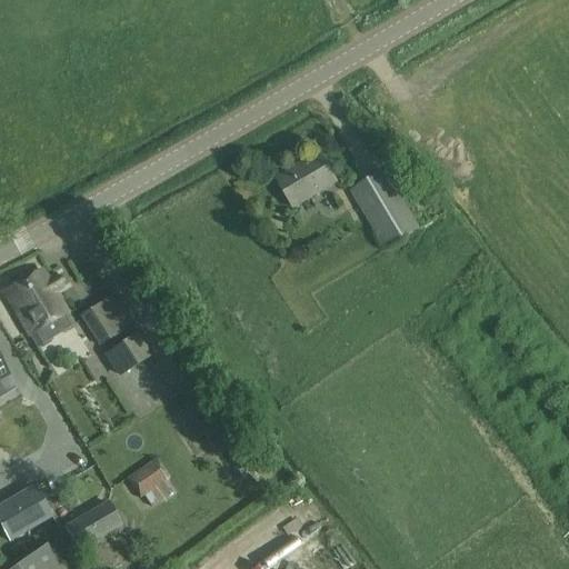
[(293,210),(338,183),(320,153),(276,180),(293,210)]
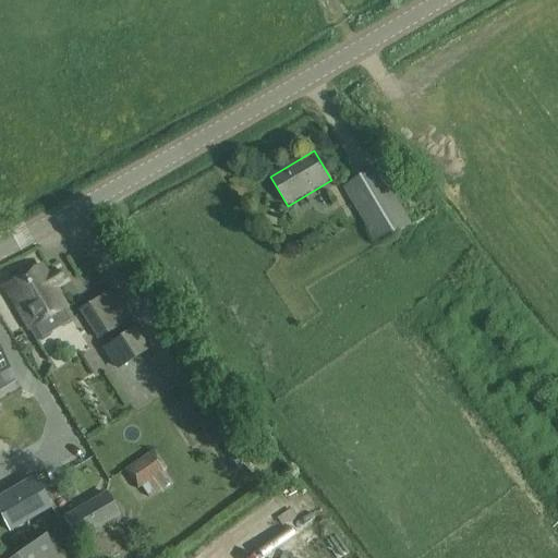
[(343,189),(378,246),(413,226),(395,194),(404,189),(388,162),(343,189)]
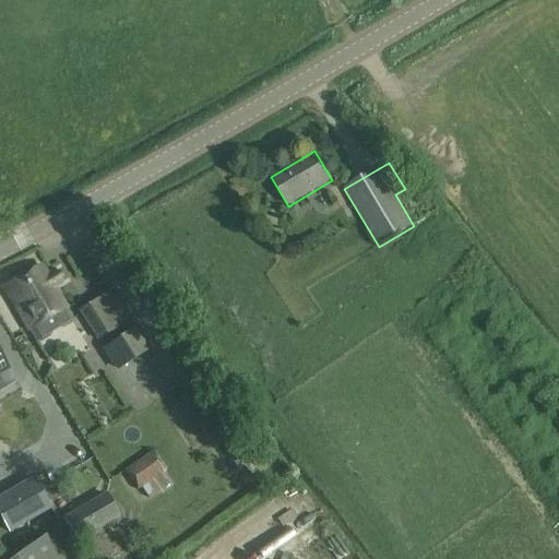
[(40,265),(4,287),(37,342),(73,319),(54,287),(62,283),(56,272),(47,277),(40,265)]
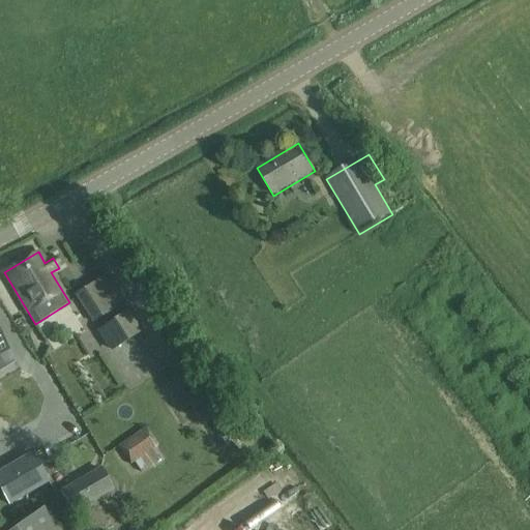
[(92,285),(75,296),(92,324),(110,313),(110,312),(120,305),(118,302),(111,306),(110,305),(107,307),(92,285)]
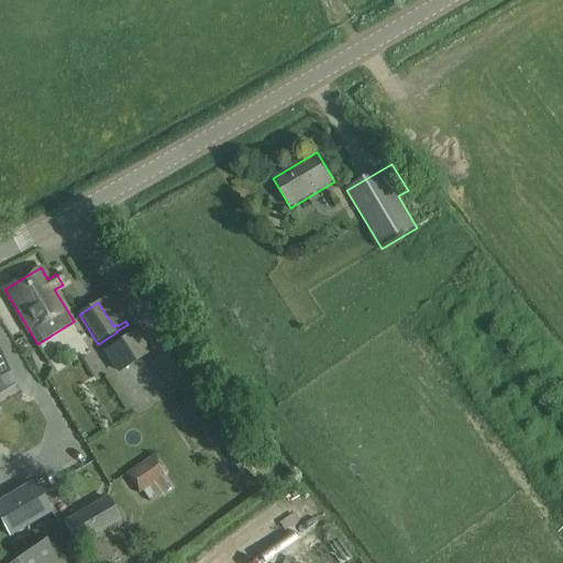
[(153,352),(139,329),(103,352),(117,374),(153,352)]
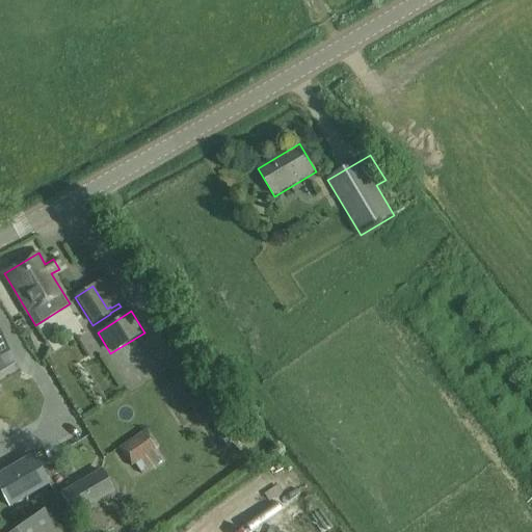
[(131,467),(158,448),(147,430),(120,450),(131,467)]
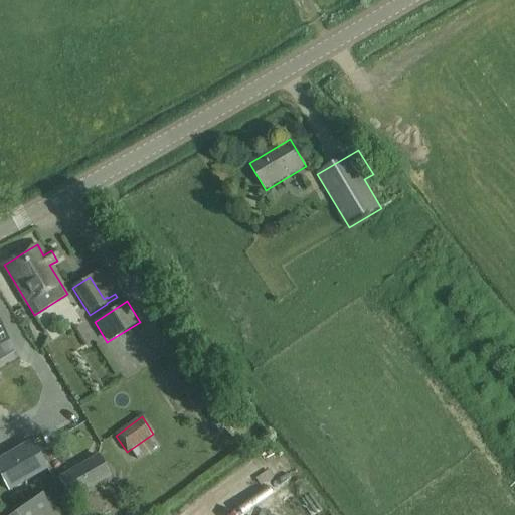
[(47,470),(31,442),(0,460),(0,477),(9,492),(47,470)]
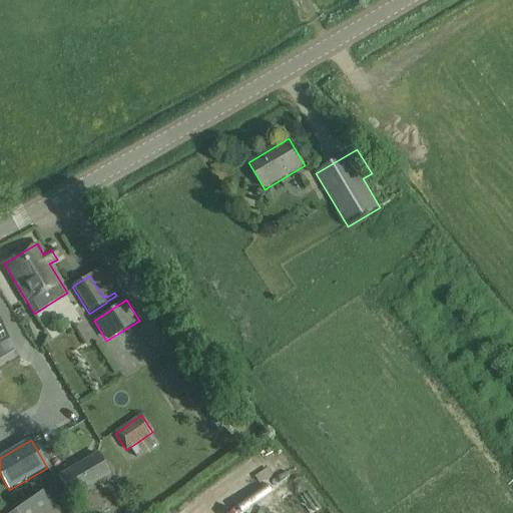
[(97,454),(59,476),(71,497),(109,475),(97,454)]
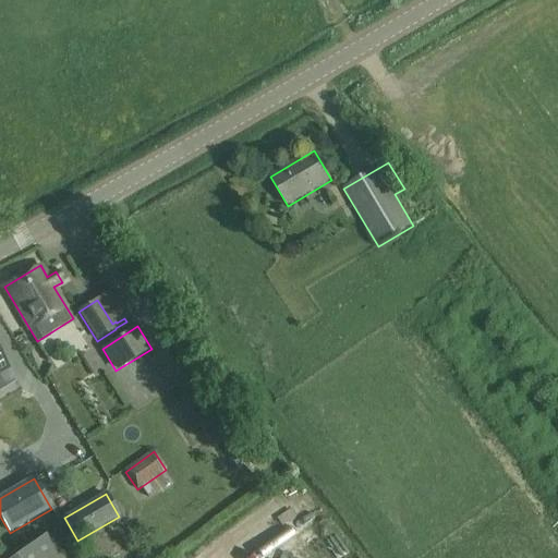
[(257,509),(235,530),(249,544),(270,523),(257,509)]
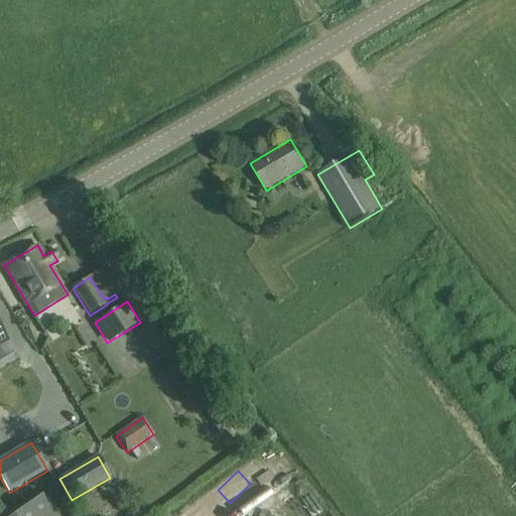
[(56,515),(42,496),(13,515),(56,515)]
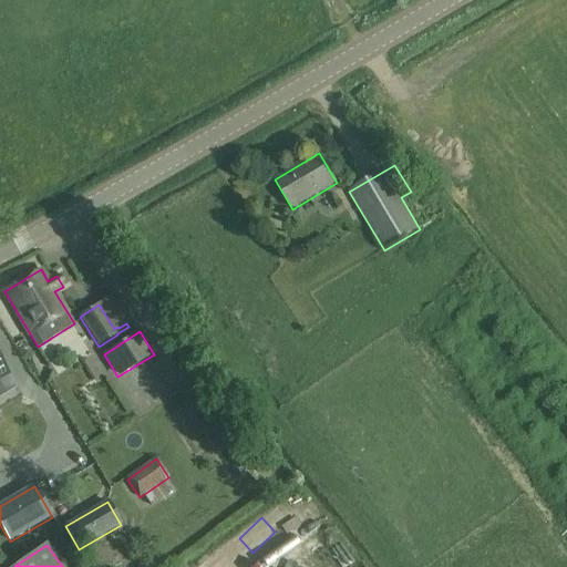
[(95,566),(110,566),(115,564),(102,545),(88,555),(95,566)]
